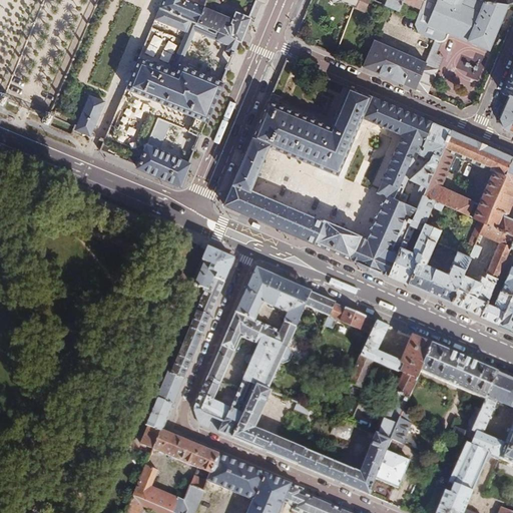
[(162,0),(159,10),(195,25),(203,6),(205,0),(162,0)]
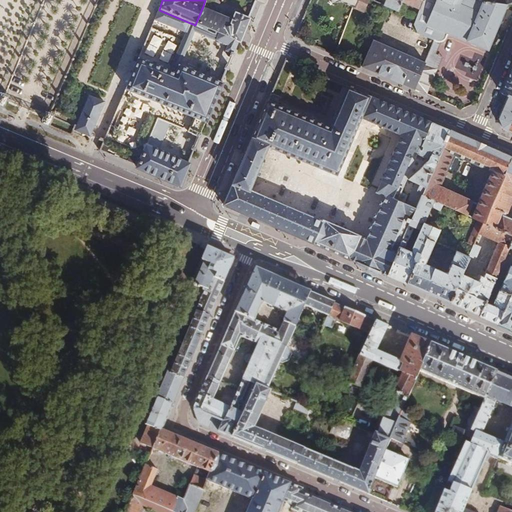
[(365,0),(356,0),(354,7),(353,8),(364,13),(369,1),(365,0)]
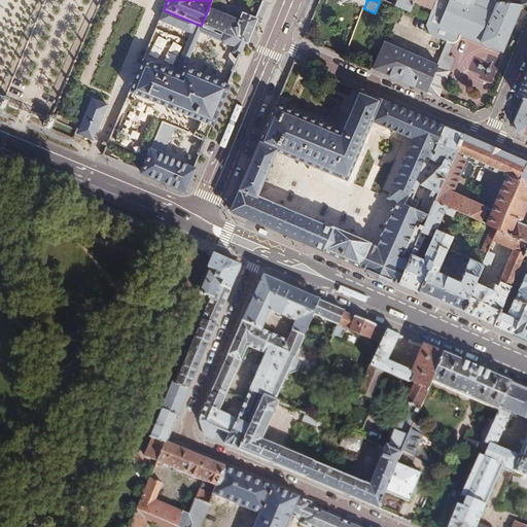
[(423,0),(424,0),(396,0),(394,7),(408,12),(411,4),(413,0),(423,0)]
